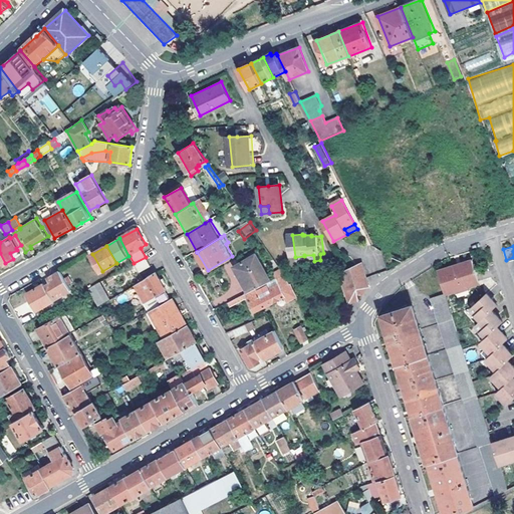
[(20,255),(17,250),(10,253),(13,259),(20,255)]
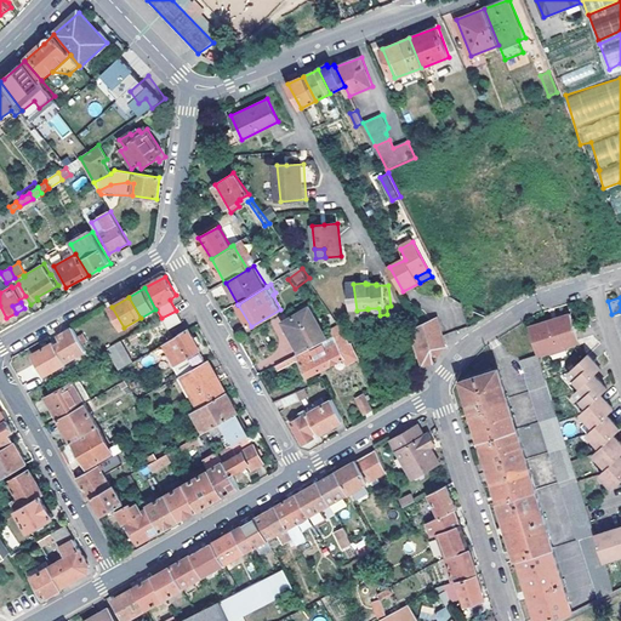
[(288,322),(291,330),(294,335),(292,337),(301,353),(328,339),(312,308),(288,322)]
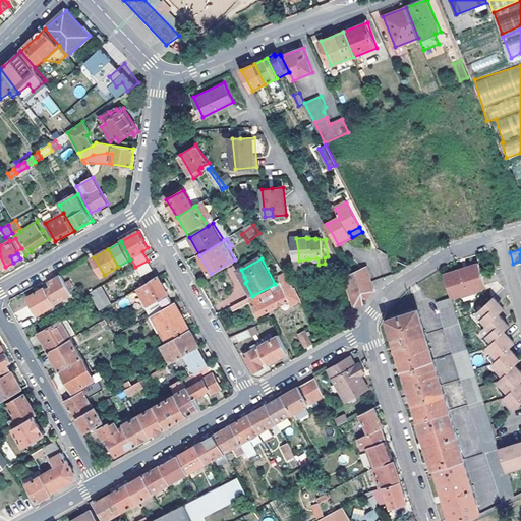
[(135,267),(141,277),(153,270),(148,261),(135,267)]
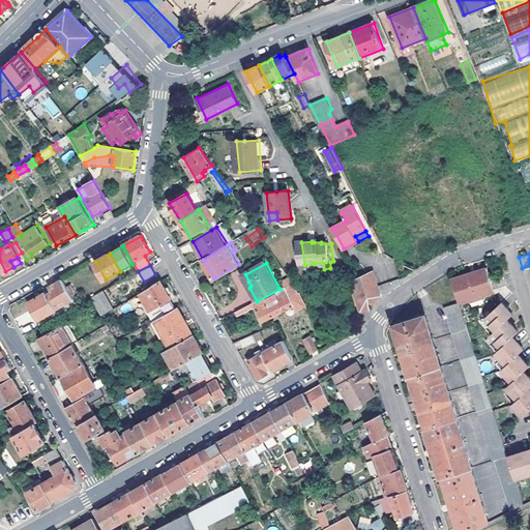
[(486,269),(451,278),(459,301),(459,302),(493,292),(486,269)]
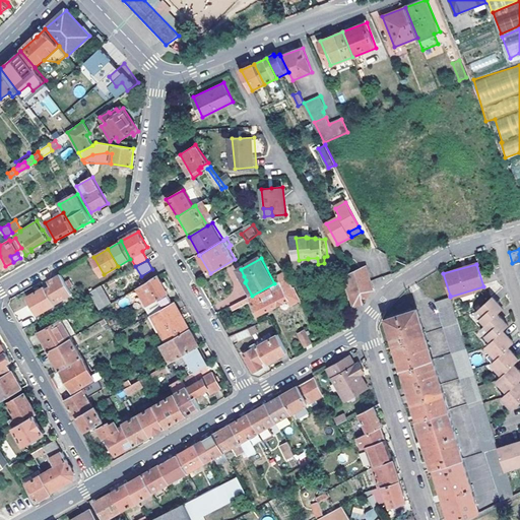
[(354,307),(364,304),(370,297),(374,290),(367,265),(346,276),(354,307)]
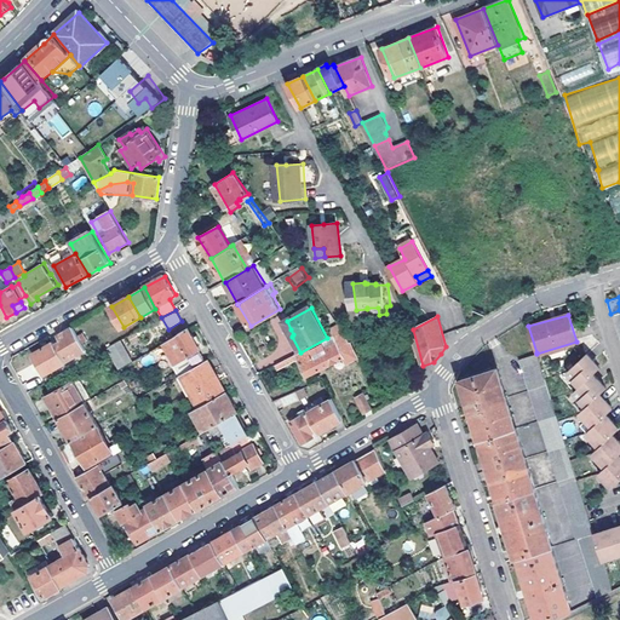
[(86,350),(74,328),(58,337),(61,342),(58,343),(56,345),(65,362),(86,350)]
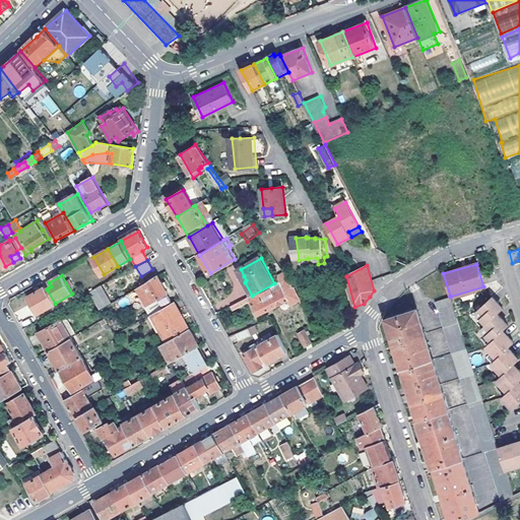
[(158,276),(138,288),(147,306),(152,315),(172,304),(167,294),(168,294),(164,286),(168,284),(166,282),(163,283),(158,276)]
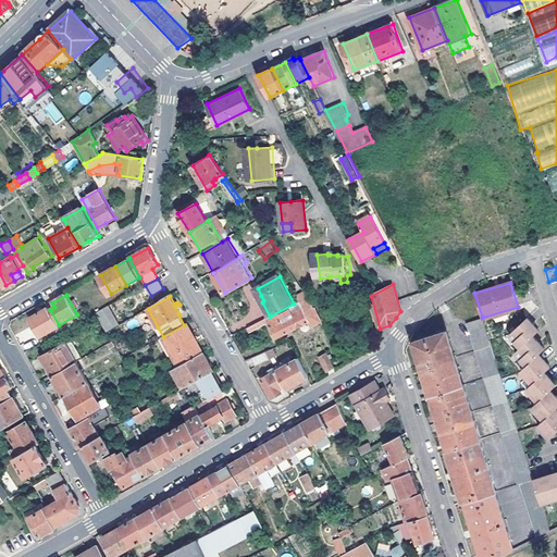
[(257,298),(267,318),(269,318),(270,317),(262,302),(263,300),(261,296),(257,298)]
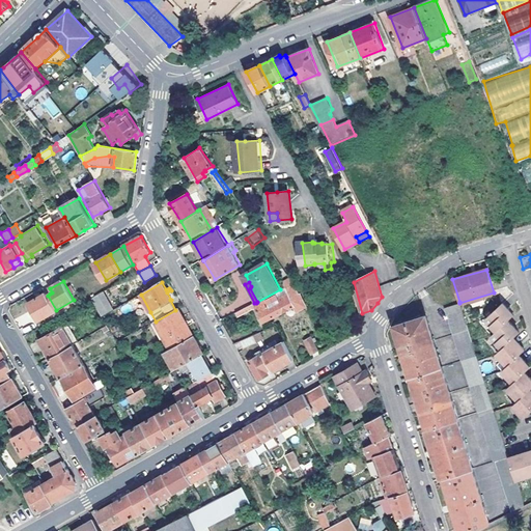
[(297,311),(306,306),(300,292),(295,282),(280,289),(257,302),(256,303),(258,306),(266,322),(295,306),(297,311)]
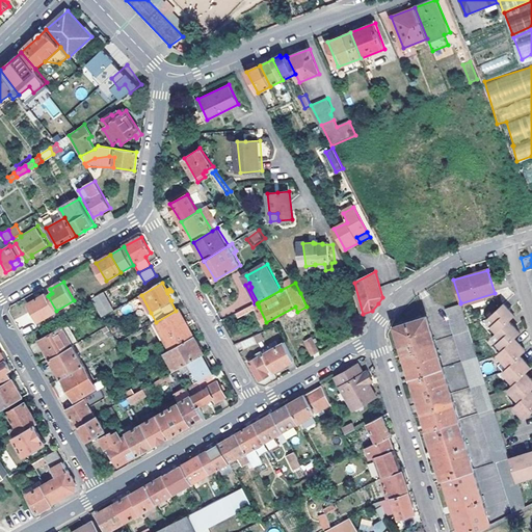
[(105,292),(92,299),(103,317),(115,310),(105,292)]
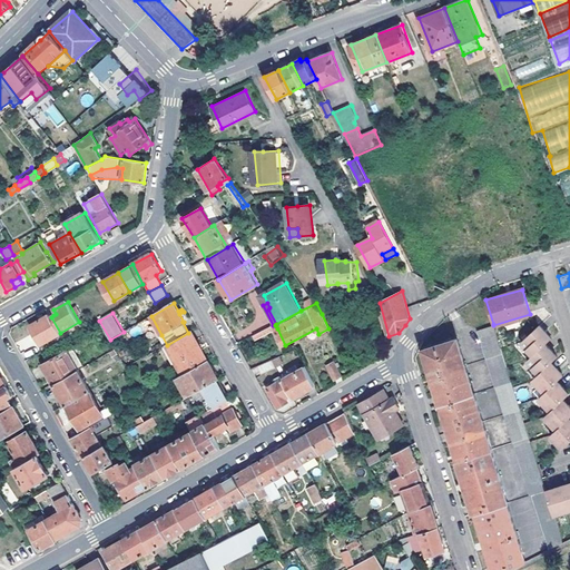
[(48,342),(51,347),(65,341),(60,333),(51,317),(50,315),(31,326),(42,345),(48,342)]
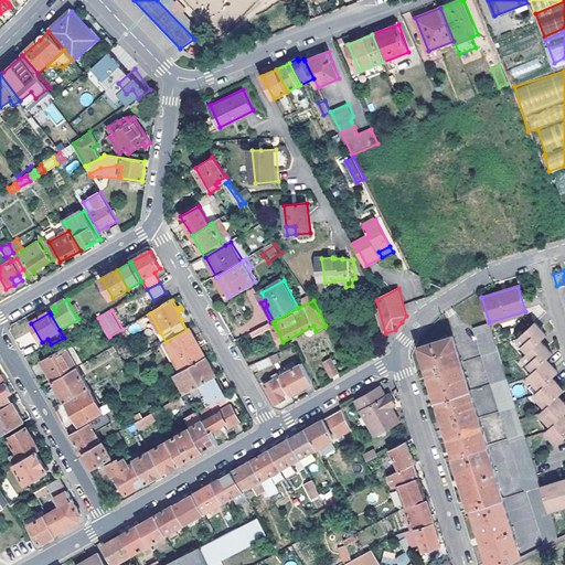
[(137,321),(128,327),(132,333),(141,329),(137,321)]
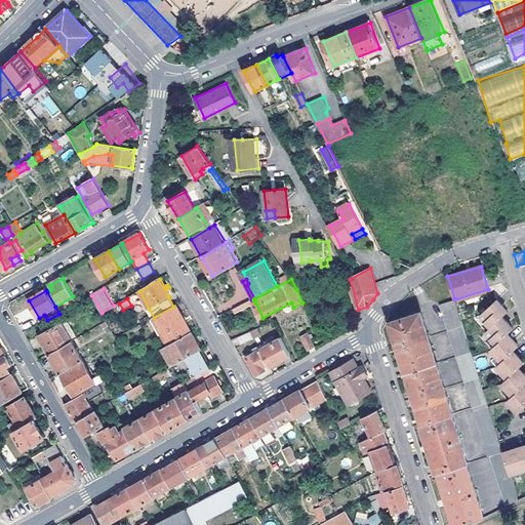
[(454,299),(454,298),(440,304),(448,330),(462,325),(461,320),(454,299)]
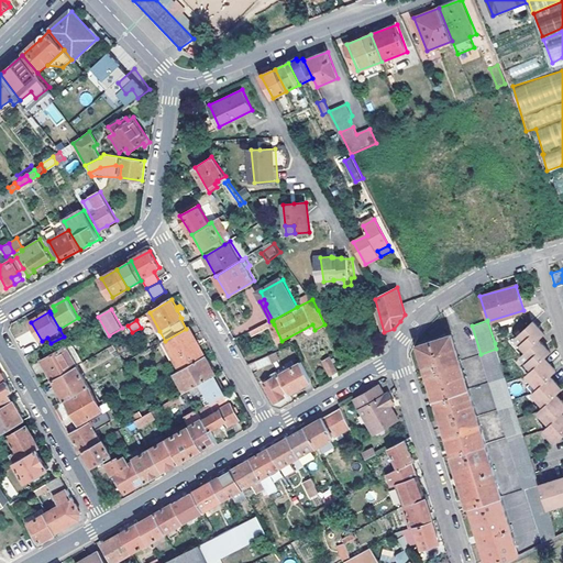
[(254,334),(274,324),(272,321),(269,321),(252,331),(254,334)]
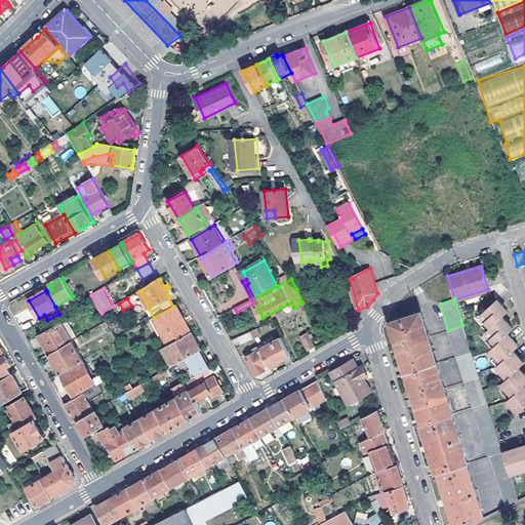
[(490,328),(502,317),(507,313),(500,305),(495,299),(478,315),(490,328)]
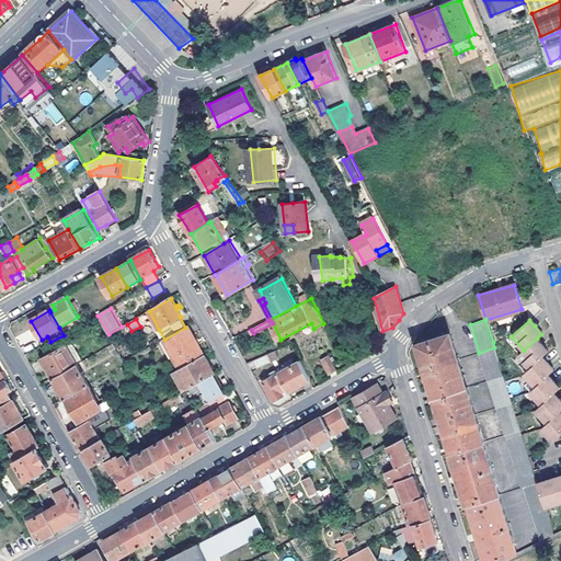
[(185,328),(164,340),(170,350),(167,351),(170,358),(173,356),(180,369),(204,355),(197,344),(196,345),(185,328)]
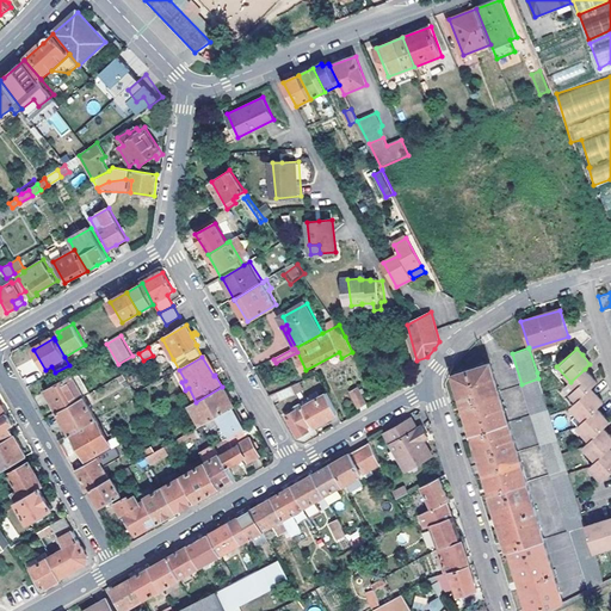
[(179,370),(173,359),(168,362),(174,372),(179,370)]
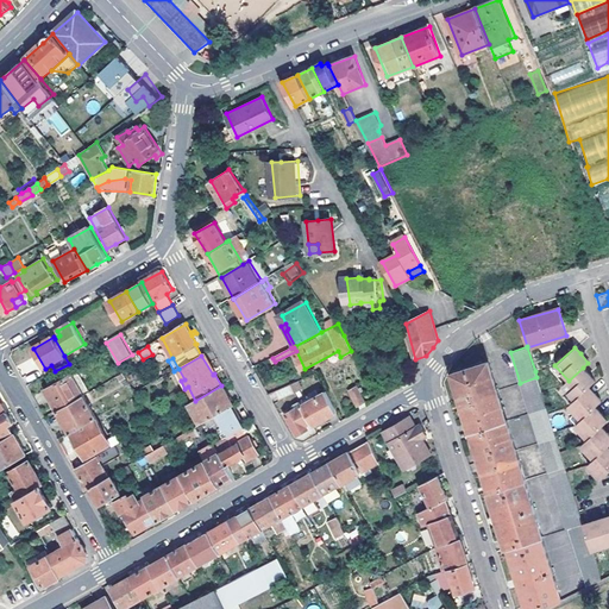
[(463,402),(497,390),(488,360),(453,372),(463,402)]
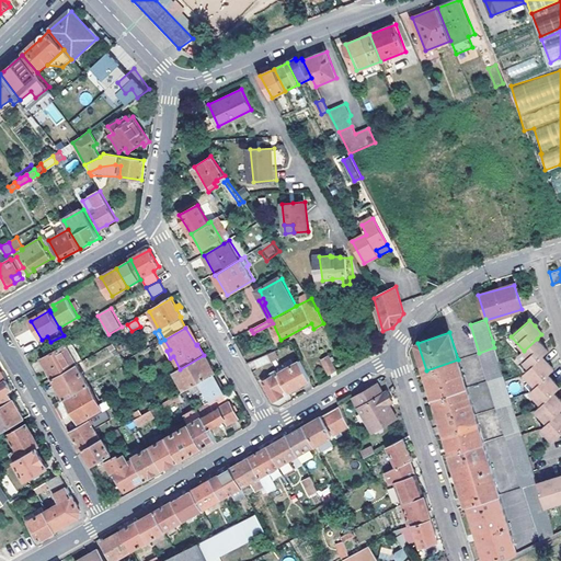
[(37,350),(54,378),(77,364),(83,361),(72,342),(70,343),(65,334),(64,335),(50,342),(37,350)]
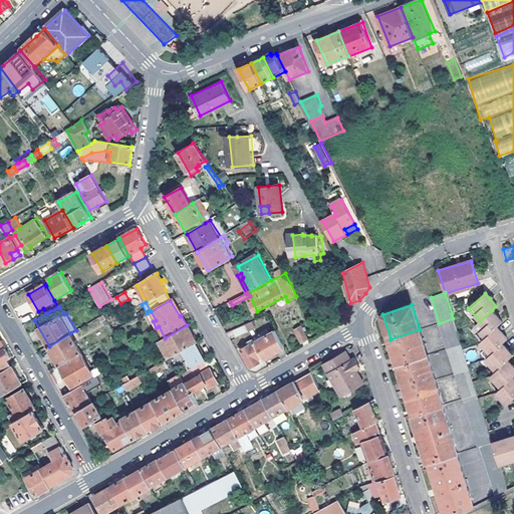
[(475,325),(485,337),(496,327),(502,322),(496,315),(492,310),(480,321),(475,325)]
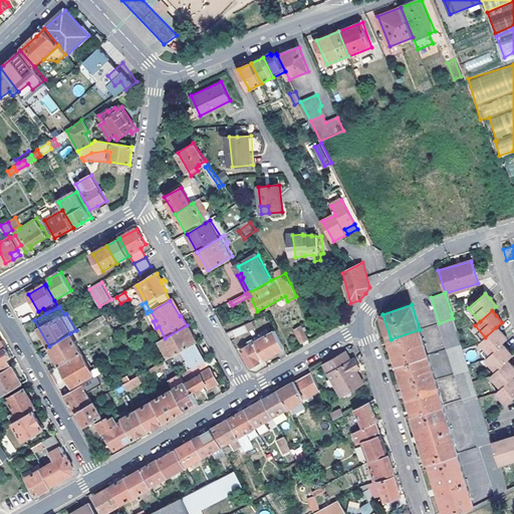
[(453,318),(439,323),(447,347),(461,343),(453,318)]
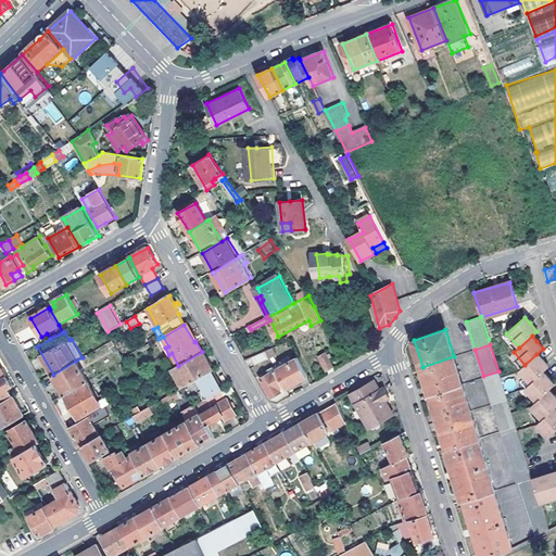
[(267,352),(270,358),(277,355),(274,349),(267,352)]
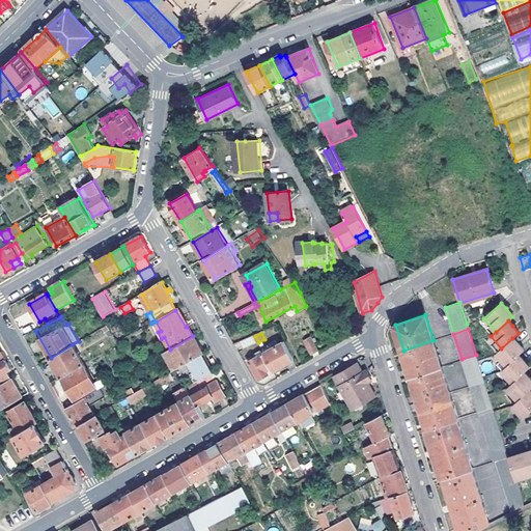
[(177,369),(203,355),(193,336),(170,350),(164,353),(175,370),(177,369)]
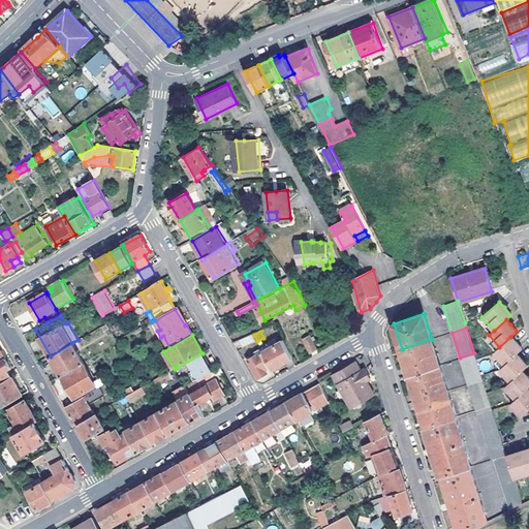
[(311,337),(305,340),(311,352),(318,348),(311,337)]
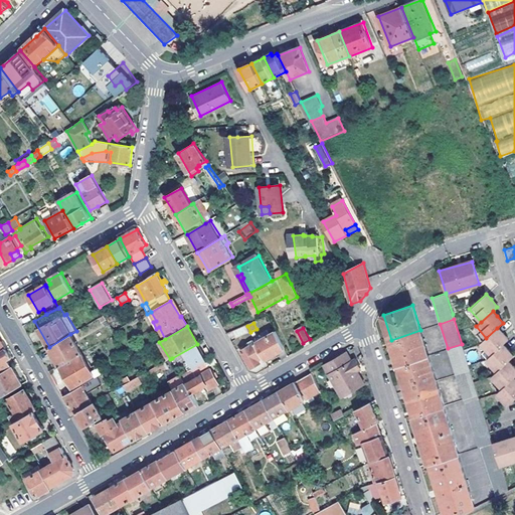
[(491,355),(502,345),(508,340),(502,333),(497,328),(486,338),(481,342),(491,355)]
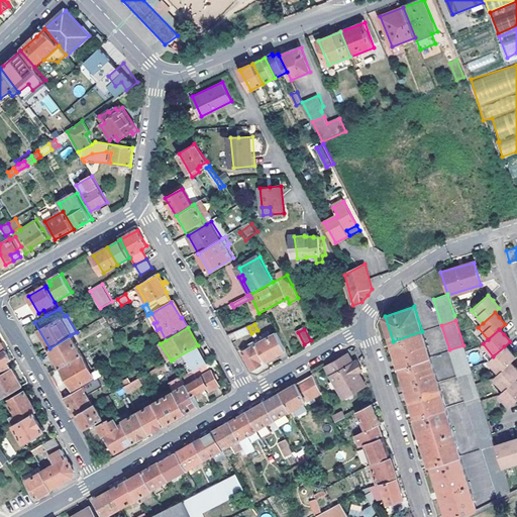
[(286,350),(278,331),(263,340),(262,338),(256,341),(266,357),(268,360),(286,350)]
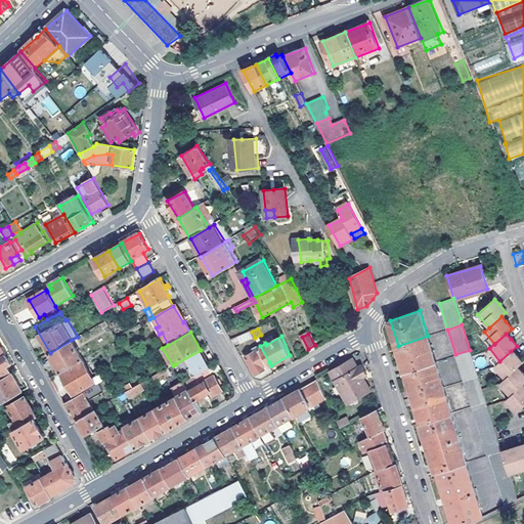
[(398,346),(406,370),(435,361),(428,336),(398,346)]
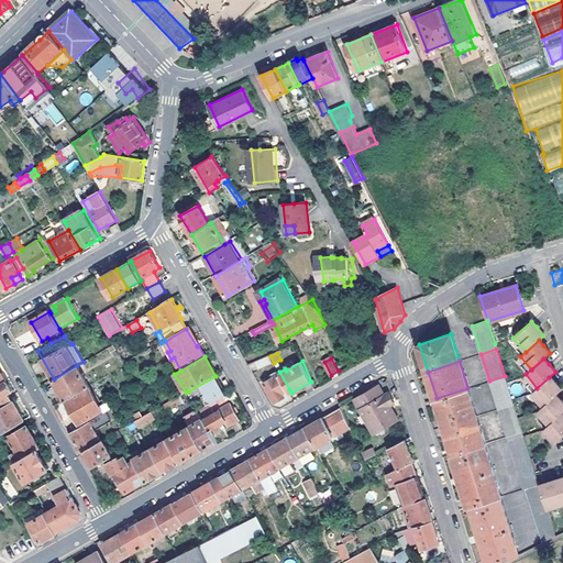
[(54,379),(66,400),(89,387),(77,365),(54,379)]
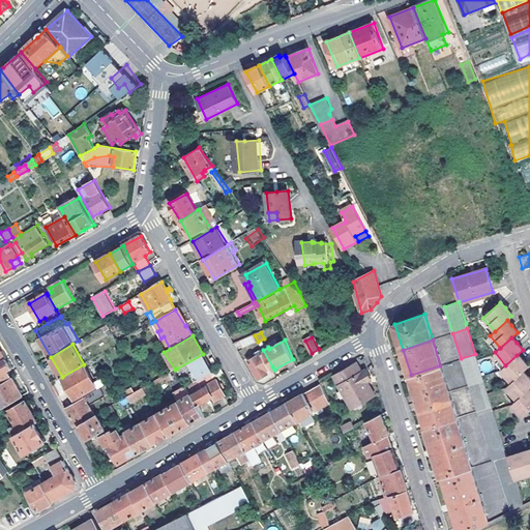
[(263,350),(262,349),(259,350),(261,354),(249,360),(260,378),(269,373),(267,370),(272,366),(263,350)]
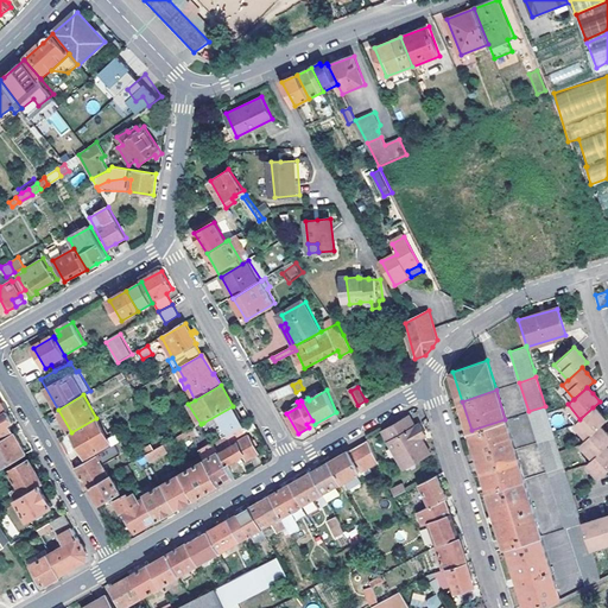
[(209,434),(219,428),(223,425),(228,436),(244,426),(233,406),(203,423),(207,429),(209,434)]
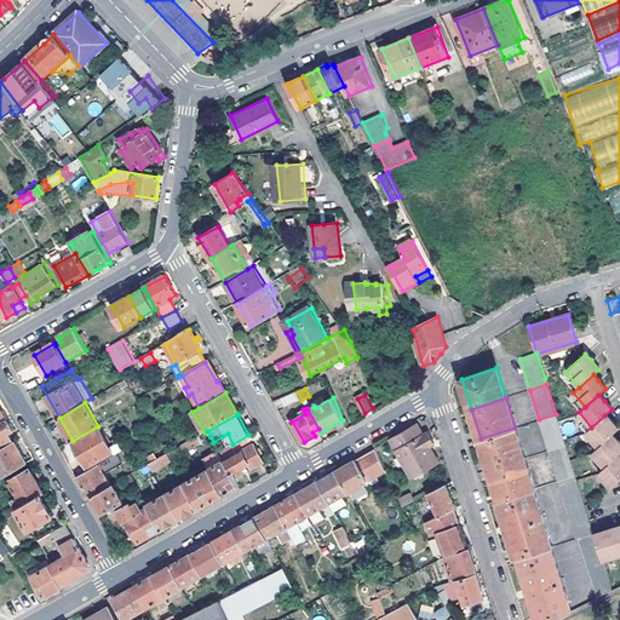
[(566,443),(556,414),(539,419),(549,449),(566,443)]
